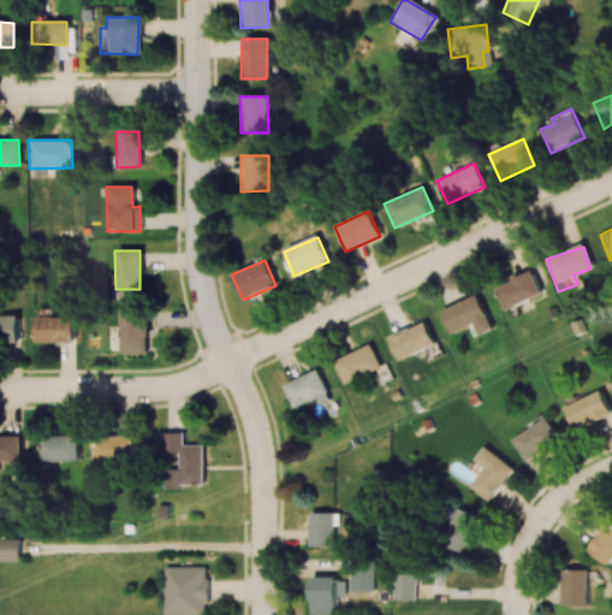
[(503,311),(540,295),(529,272),(493,288),(503,311)]
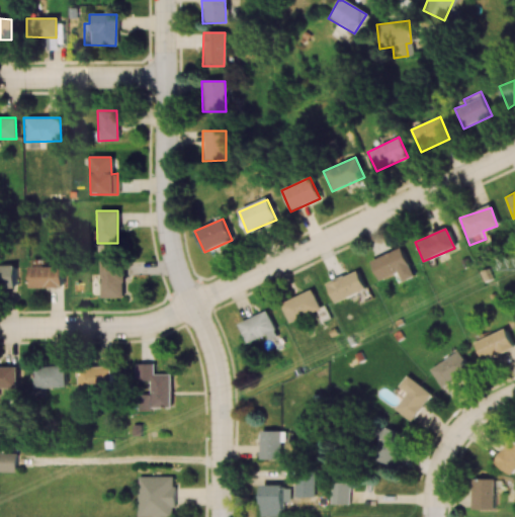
[(398,273),(401,282),(413,277),(401,248),(369,261),(377,281),(398,273)]
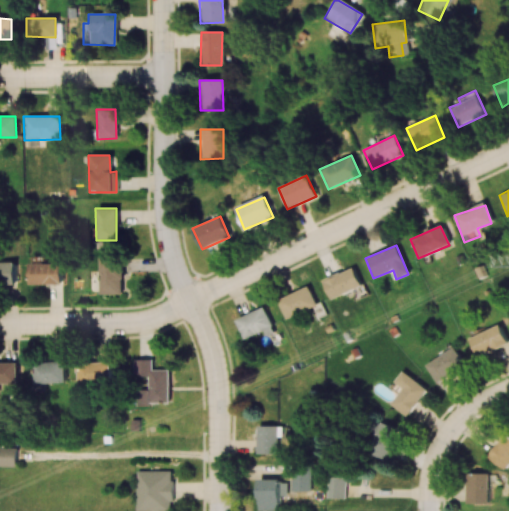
[(121,294),(120,257),(96,257),(97,295),(121,294)]
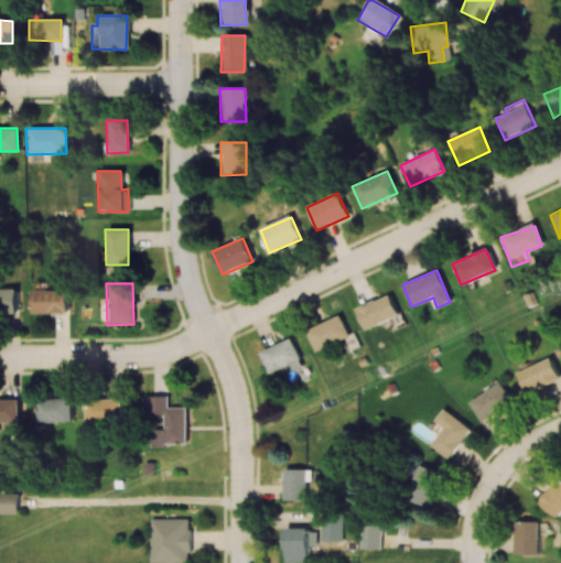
[(14,290),(0,289),(0,320),(14,320),(14,290)]
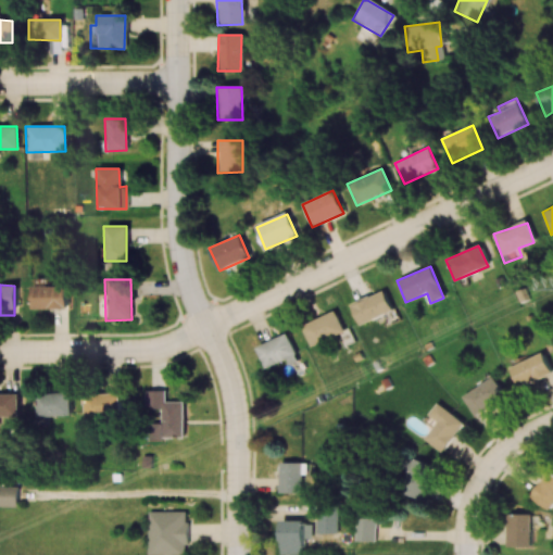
[(66,287),(27,286),(27,310),(66,310),(66,287)]
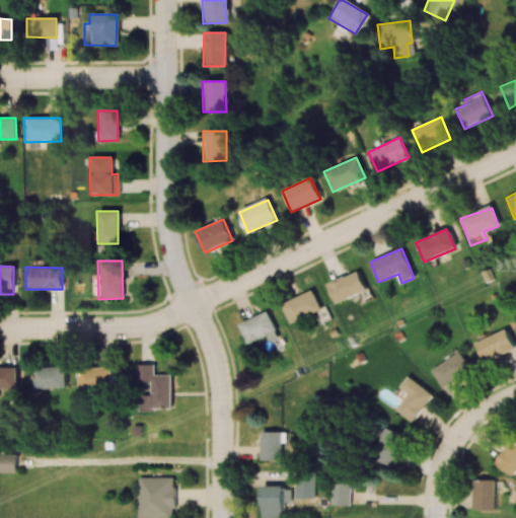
[(336,304),(366,291),(357,272),(326,285),(336,304)]
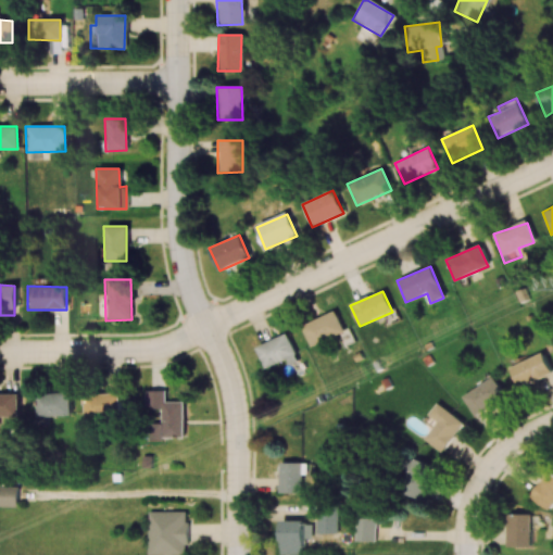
[(343,332),(334,312),(301,326),(310,347),(343,332)]
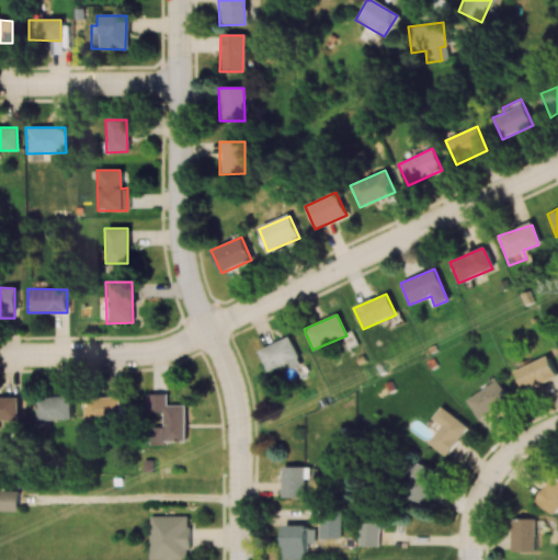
[(299,365),(287,336),(257,350),(266,373),(288,363),(291,368),(299,365)]
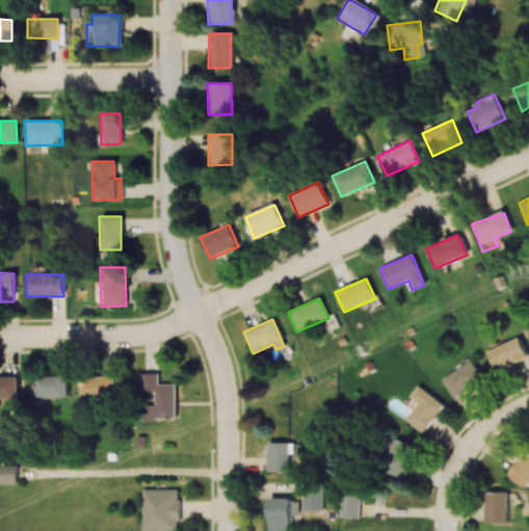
[(487,352),(496,372),(527,359),(519,338),(487,352)]
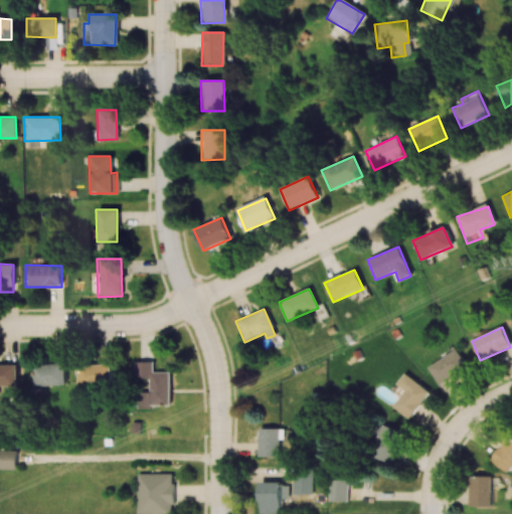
[(466,367),(455,349),(427,367),(439,385),(466,367)]
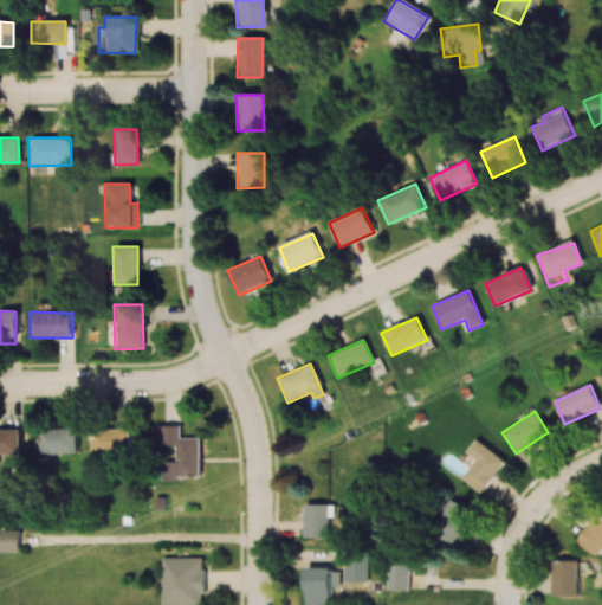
[(199,478),(198,438),(177,438),(177,425),(156,426),(156,446),(174,446),(174,462),(162,462),(162,478),(199,478)]
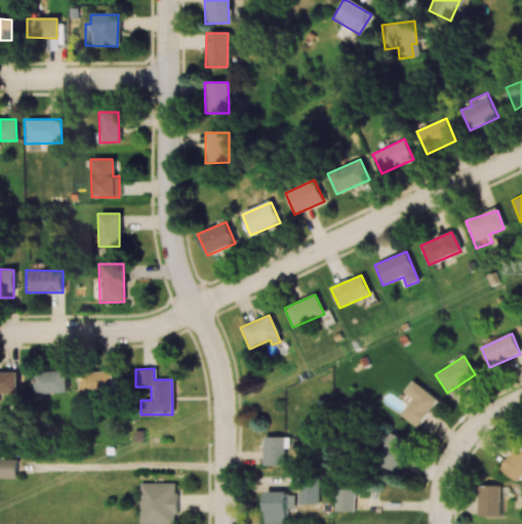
[(33,394),(66,393),(65,370),(32,372),(33,394)]
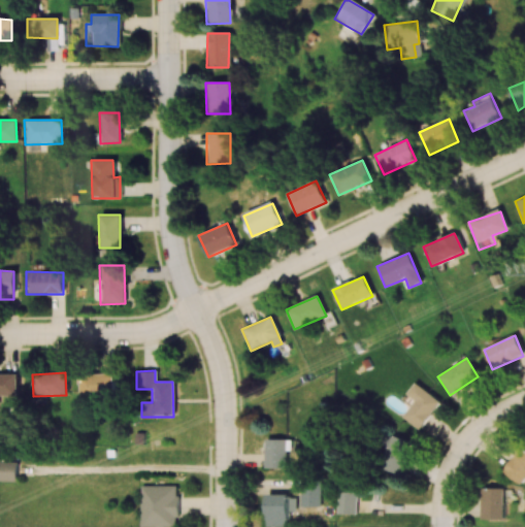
[(0,395),(17,396),(15,374),(0,373),(0,395)]
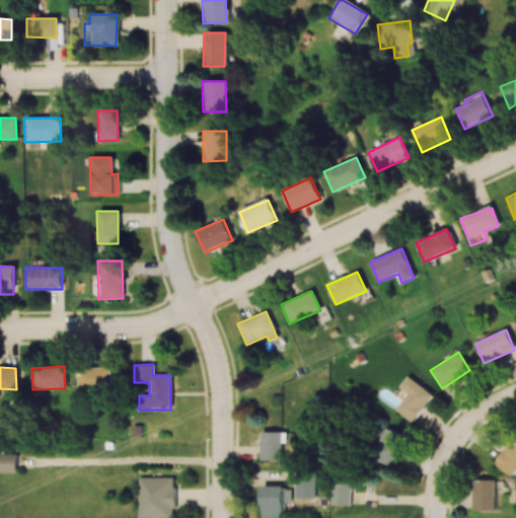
[(111,367),(77,368),(77,390),(111,389),(111,367)]
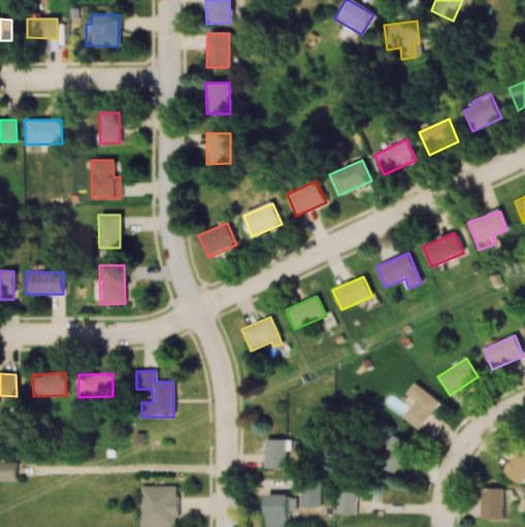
[(418,430),(439,402),(414,383),(404,394),(414,401),(401,417),(418,430)]
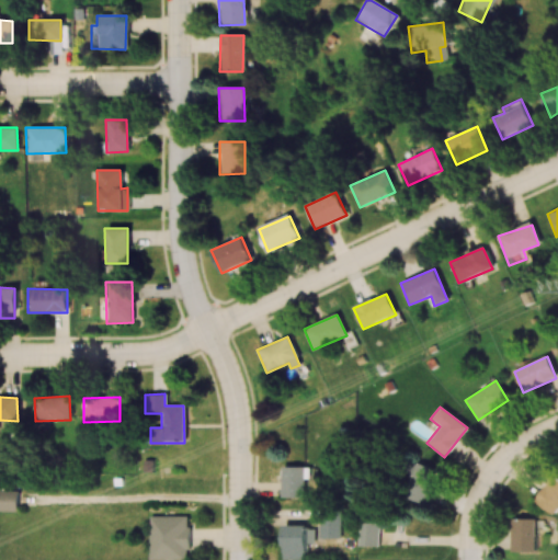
[(405,498),(426,504),(436,470),(414,464),(405,498)]
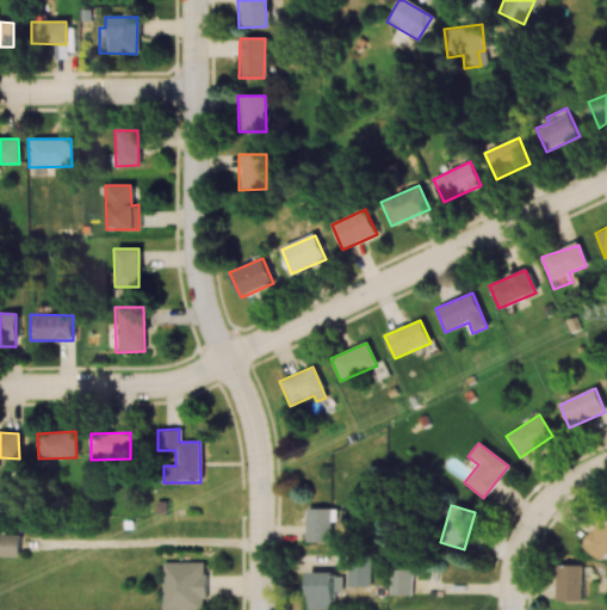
[(307,542),(329,542),(329,521),(335,521),(335,509),(307,509),(307,542)]
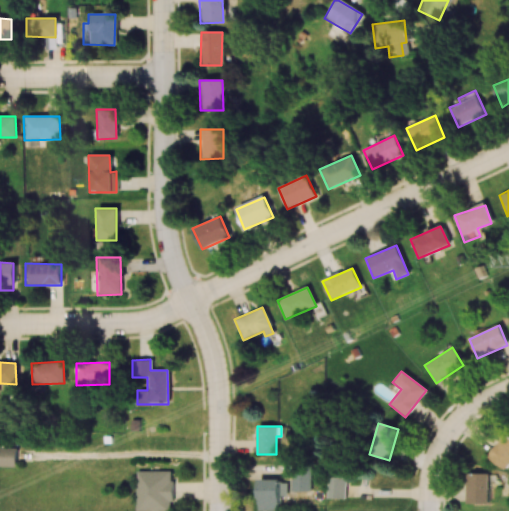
[(488,457),(506,471),(508,466),(508,435),(506,433),(488,457)]
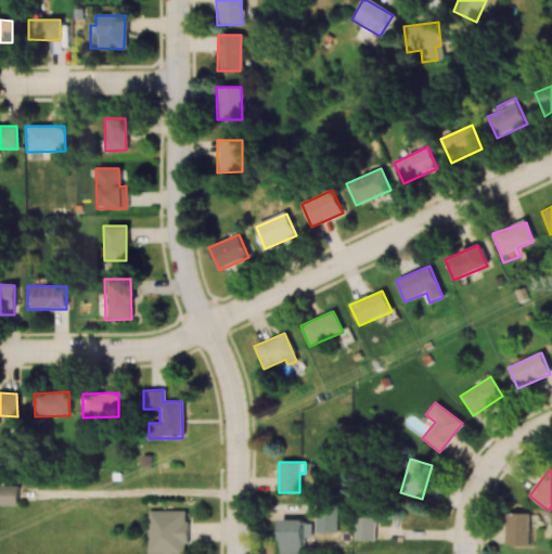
[(0,505),(16,506),(16,486),(0,485),(0,505)]
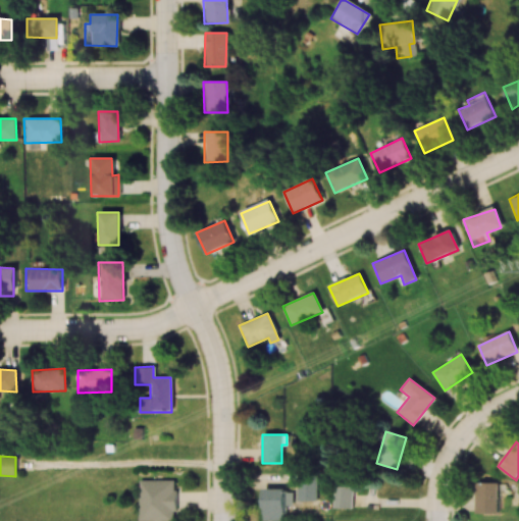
[(314,502),(314,479),(295,479),(296,502),(314,502)]
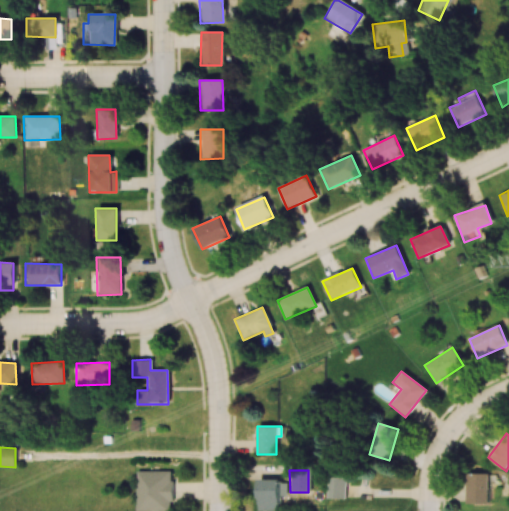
[(168,510),(168,503),(171,502),(170,471),(133,471),(133,510),(168,510)]
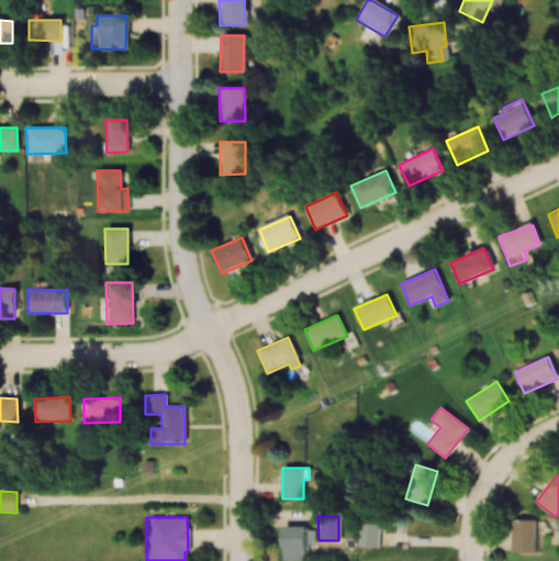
[(512,553),(535,553),(536,520),(512,520),(512,553)]
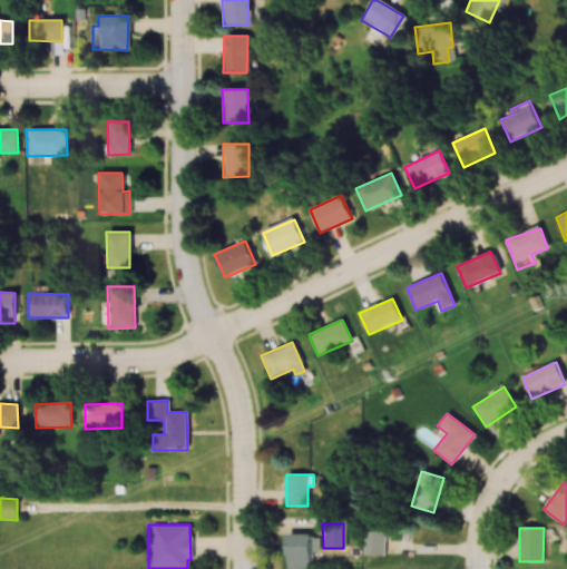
[(383,532),(362,531),(362,556),(382,556),(383,532)]
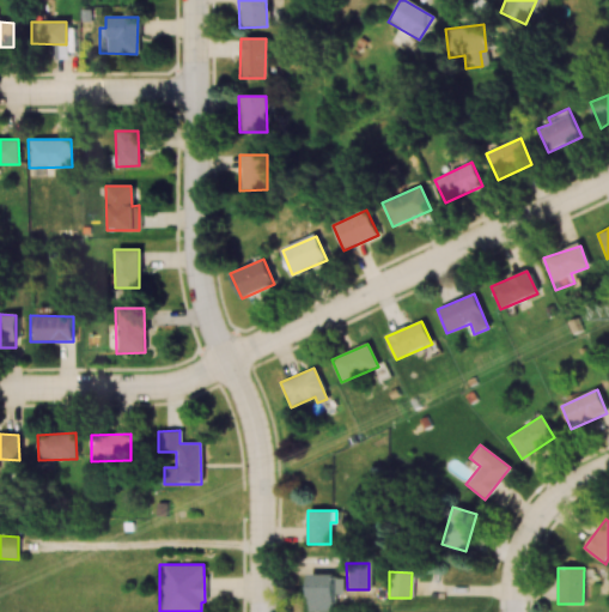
[(333,574),(308,575),(309,611),(334,611),(333,574)]
